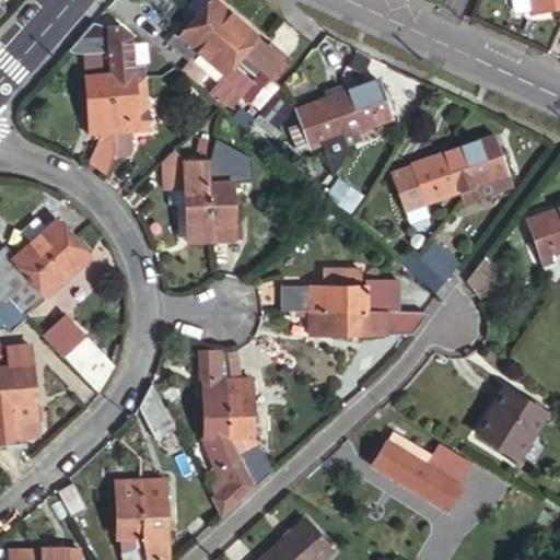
[(209,0),(194,0),(185,11),(190,16),(196,22),(212,3),(209,0)]
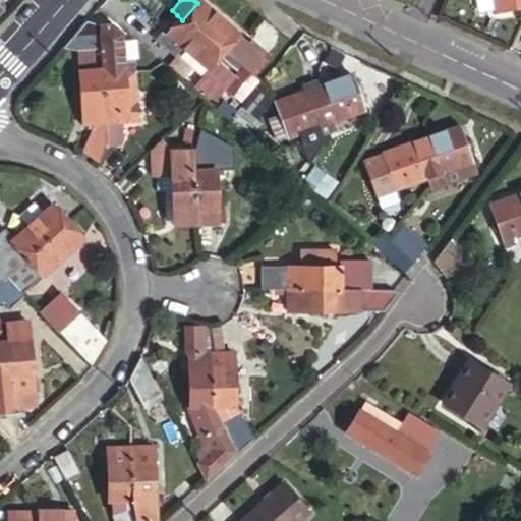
[(520,0),(495,0),(498,11),(520,7),(520,0)]
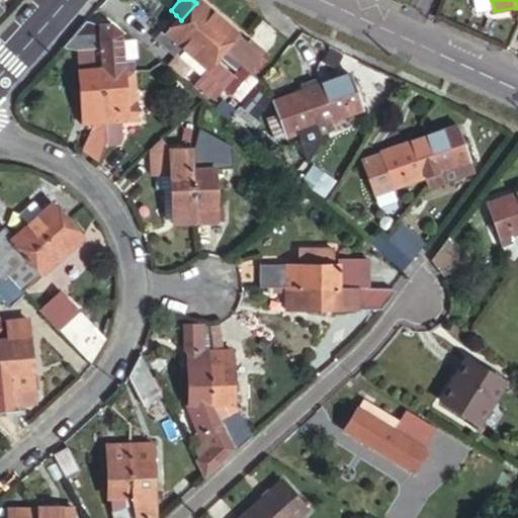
[(245,45),(196,3),(181,20),(222,55),(244,74),(260,57),(262,54),(247,41),(245,45)]
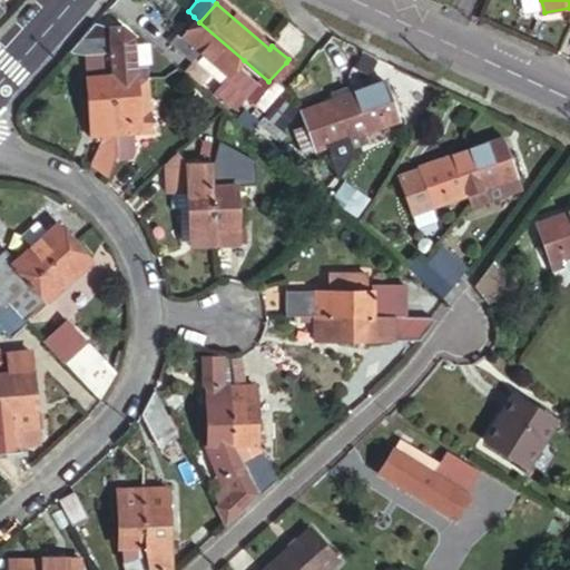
[(199,22),(194,17),(177,35),(184,40),(199,22)]
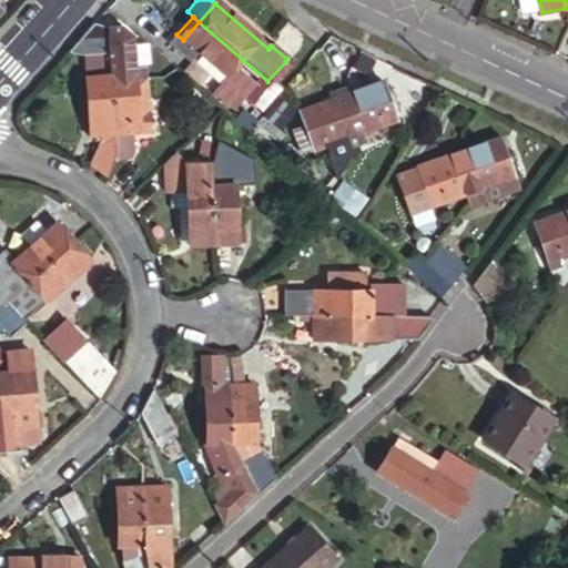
[(227,79),(243,60),(199,22),(183,40),(199,54),(227,79)]
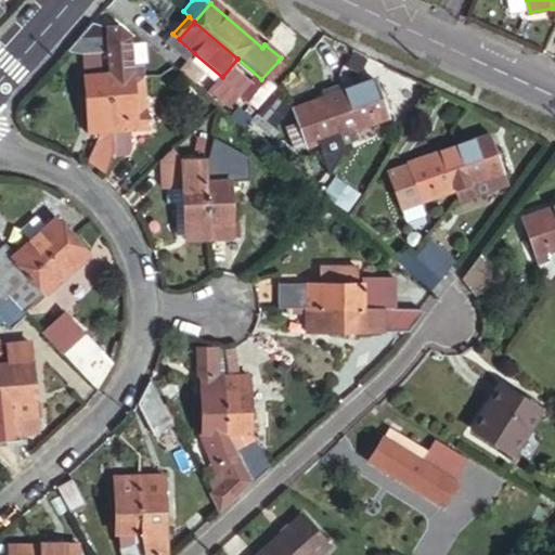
[(163,79),(173,71),(166,64),(133,66),(132,39),(121,30),(118,30),(112,29),(103,27),(97,25),(82,42),(75,53),(82,55),(107,55),(112,55),(113,76),(133,75),(133,79),(163,79)]
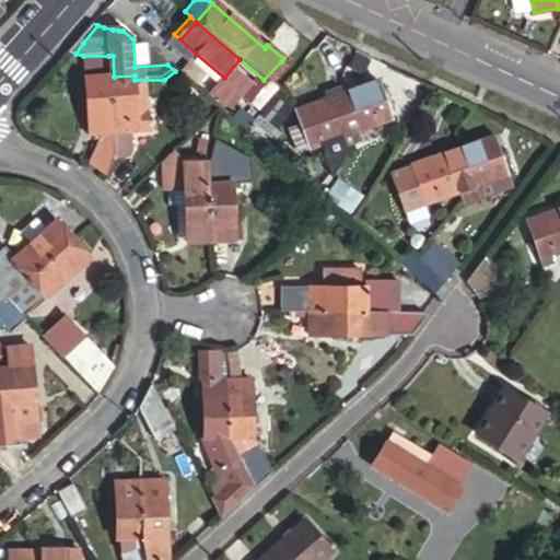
[(181,39),(174,34),(166,44),(188,62),(196,54),(181,39)]
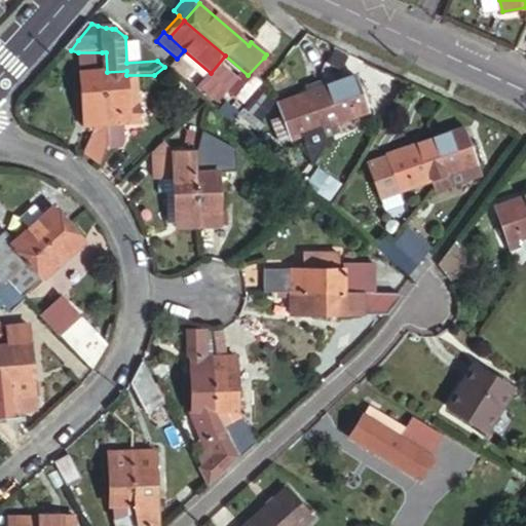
[(102,52),(78,52),(81,125),(96,125),(105,125),(103,72),(102,52)]
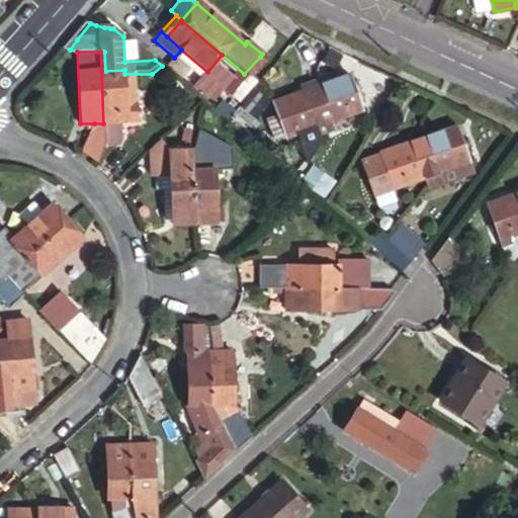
[(244,74),(254,82),(269,65),(260,57),(244,74)]
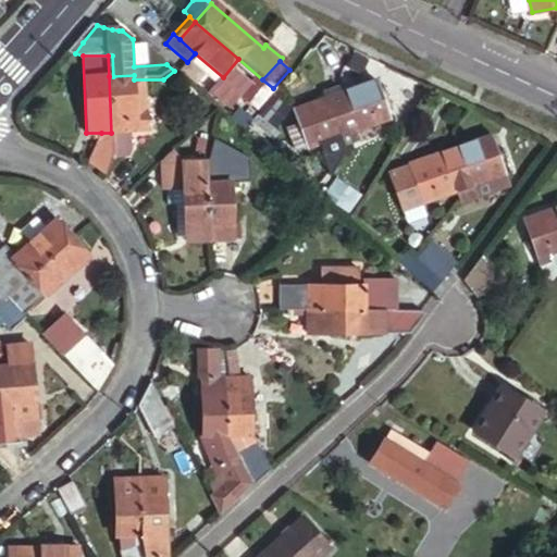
[(135,113),(134,79),(134,75),(113,76),(109,76),(111,133),(111,153),(131,153),(131,133),(135,133),(135,130),(143,130),(143,113),(135,113)]
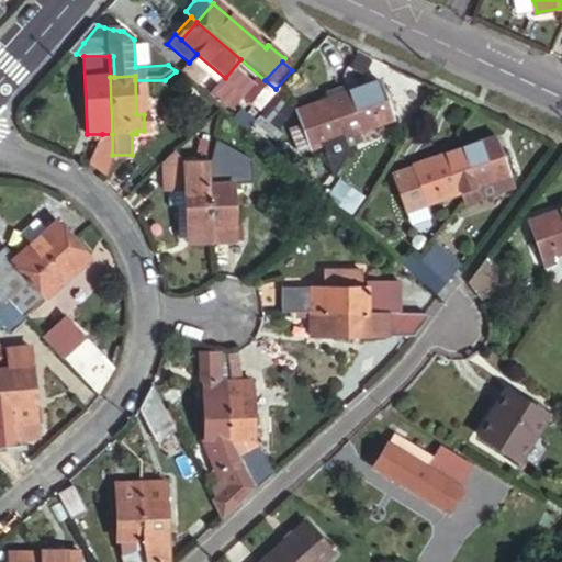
[(381,80),(349,92),(356,110),(338,116),(345,136),(395,117),(381,80)]
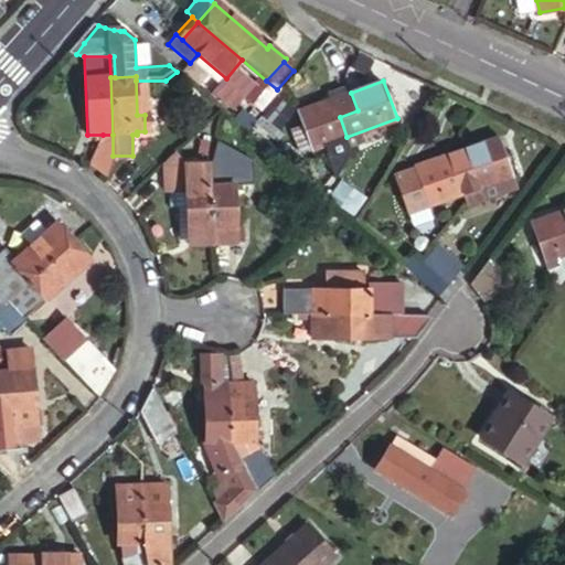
[(351,93),(349,93),(300,110),(306,125),(315,149),(347,137),(340,117),(358,110),(351,93)]
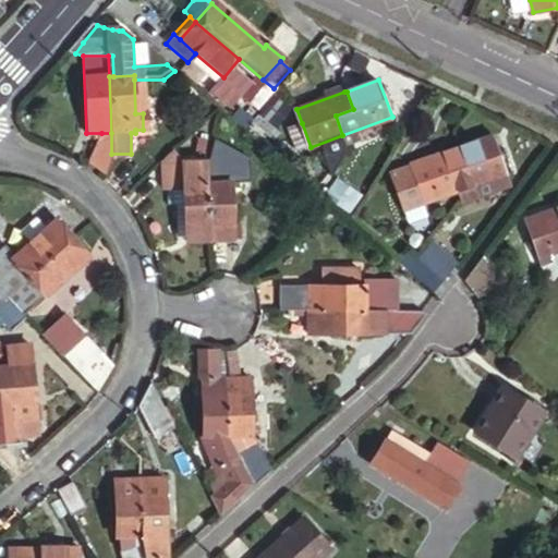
[(275,95),(251,124),(264,136),(291,110),(275,95)]
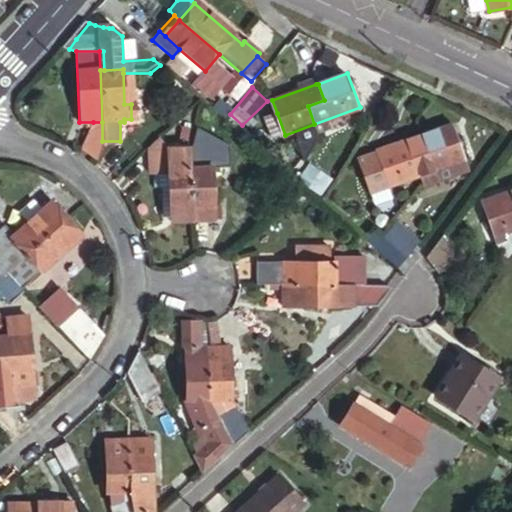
[(285,135),(277,113),(263,118),(271,140),(285,135)]
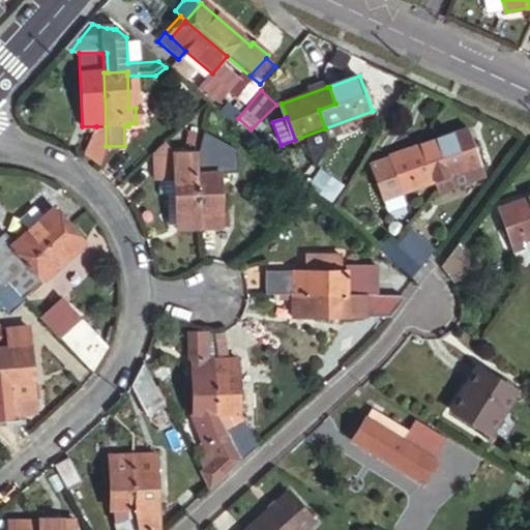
[(88,163),(93,167),(106,146),(106,126),(96,126),(81,158),(88,163)]
